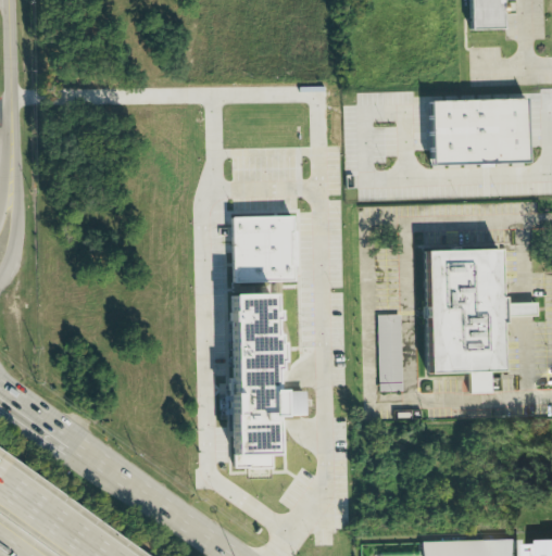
[(504,28),(503,0),(469,0),(471,29),(504,28)]
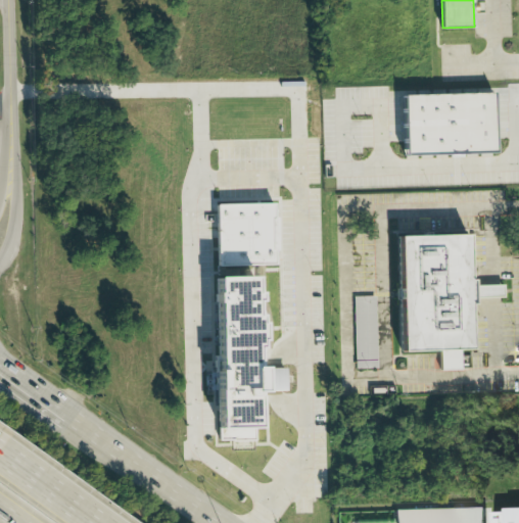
[(493,93),(405,94),(407,155),(496,153),(493,93)]
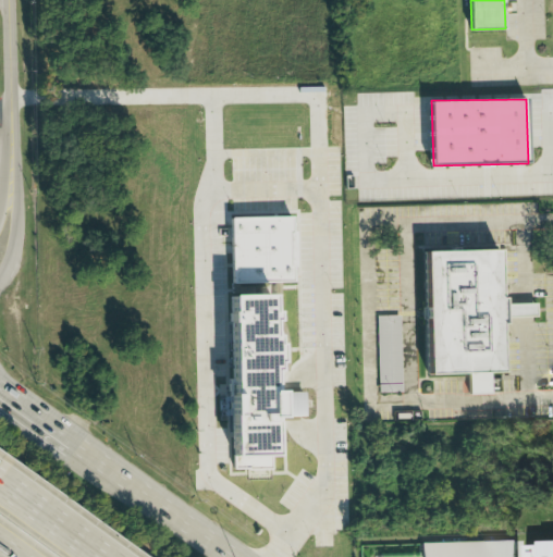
[(233,218),(235,283),(296,282),(295,217),(233,218)]
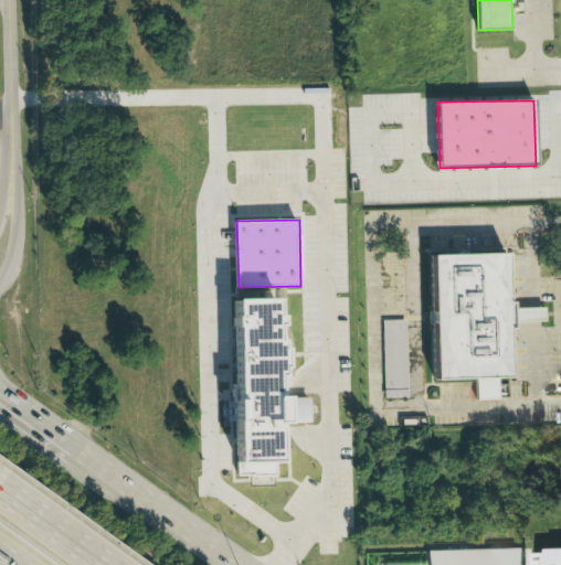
[(431,254),(434,380),(478,379),(478,401),(500,400),(500,377),(510,377),(509,322),(547,321),(547,308),(508,309),(507,253),(431,254)]
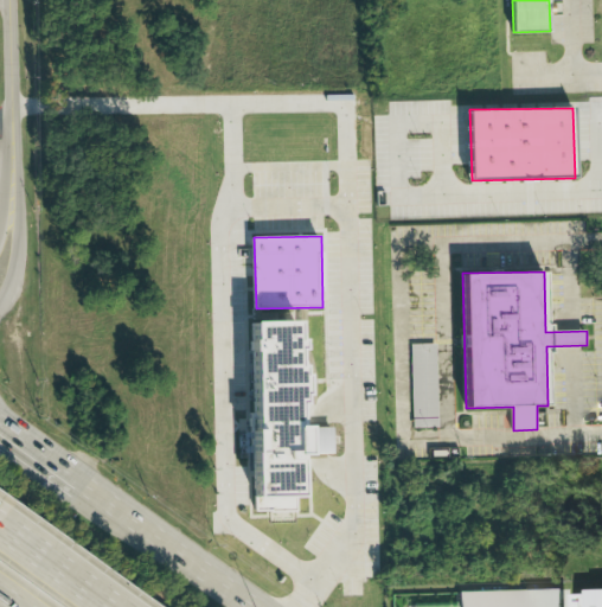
[(253,320),(250,511),(298,511),(298,454),(334,455),(334,427),(299,427),(300,365),(295,365),(296,320),(253,320)]
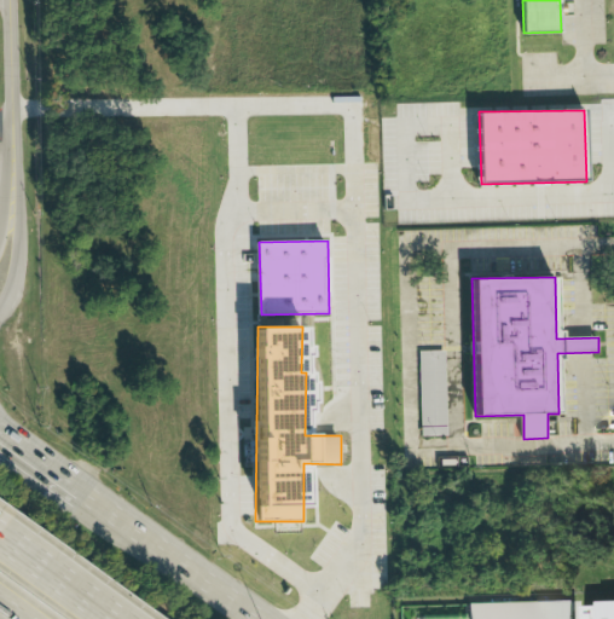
[(450,435),(447,351),(421,351),(423,437),(450,435)]
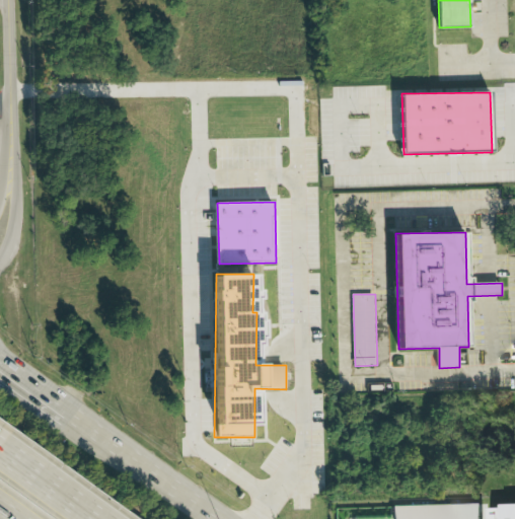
[(514,503),(501,504),(501,508),(490,508),(489,518),(514,518),(514,503)]
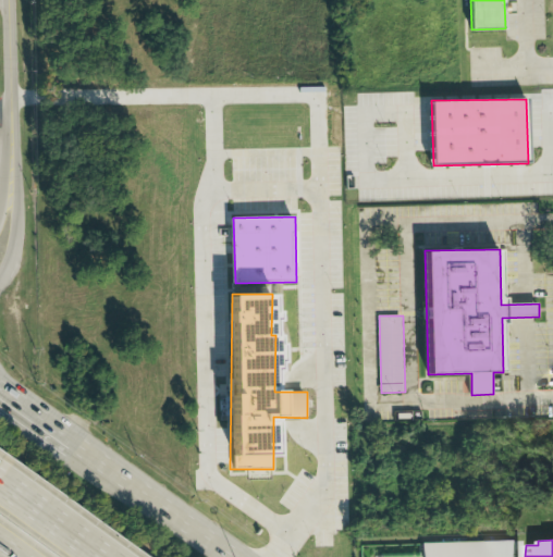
[(424,543),(424,556),(517,556),(517,541),(424,543)]
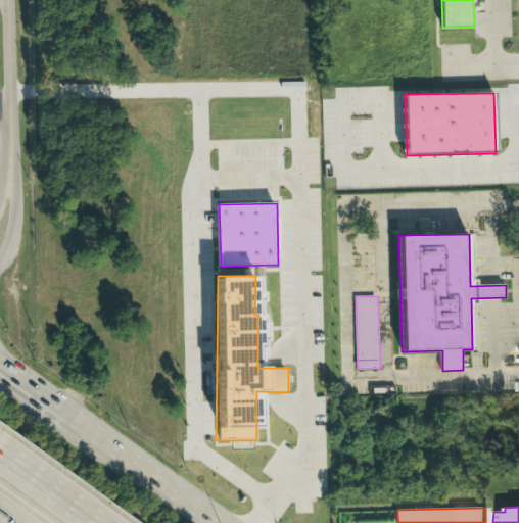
All buildings are outlined.
